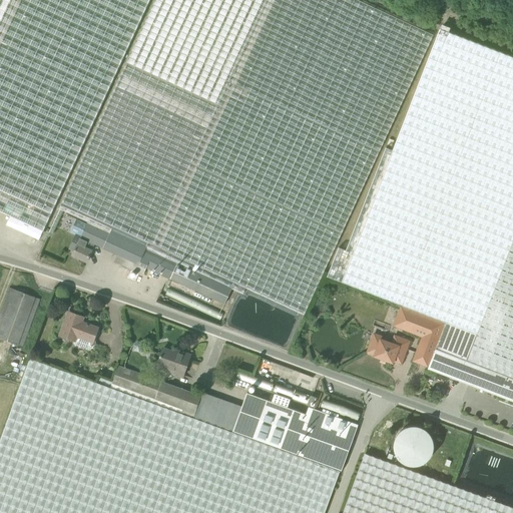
[(149,0),(0,0),(0,211),(18,220),(15,228),(39,239),(149,0)]
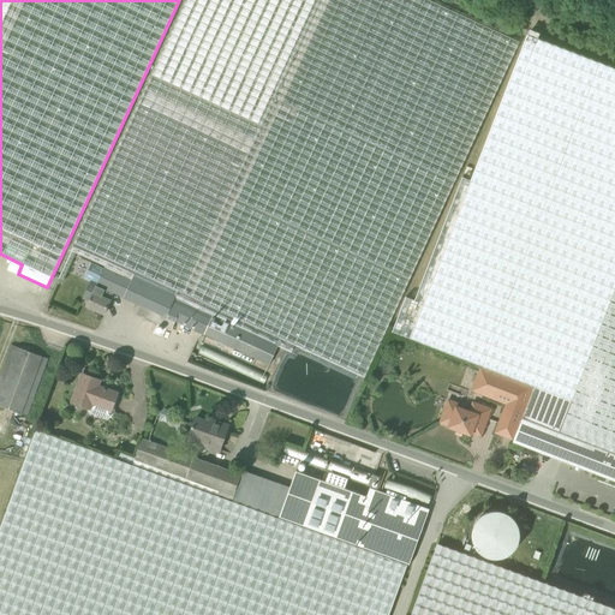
[(364,377),(369,366),(519,42),(428,0),(186,0),(71,251),(106,267),(132,279),(136,273),(178,292),(175,299),(279,346),(292,352),(294,345),(364,377)]
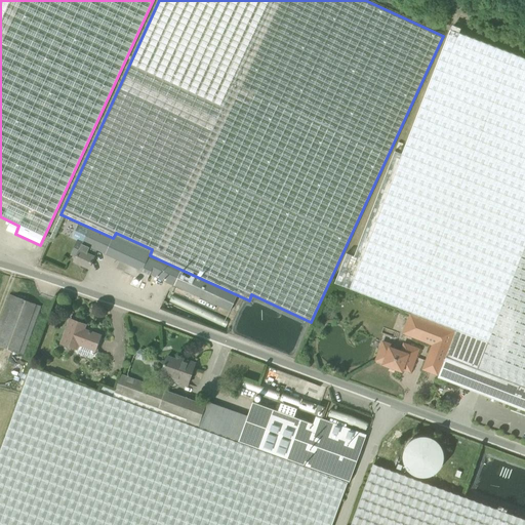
[(524,58),(450,30),(402,154),(395,151),(354,256),(347,253),(335,283),(456,330),(487,341),(476,370),(524,389),(524,58)]
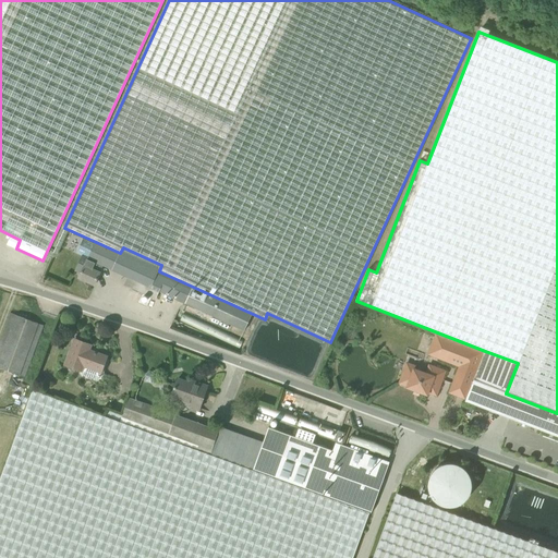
[(95,286),(104,266),(88,258),(95,244),(83,239),(76,253),(83,255),(75,270),(81,273),(79,278),(95,286)]
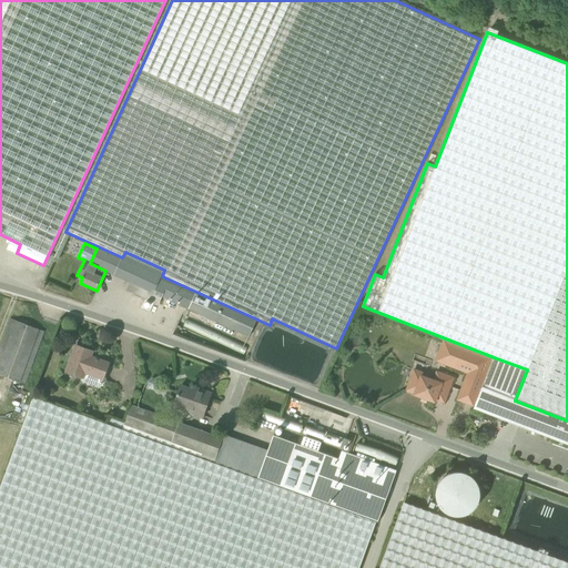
[(122,257),(98,246),(97,249),(90,263),(105,271),(130,282),(127,290),(133,293),(137,287),(142,290),(140,296),(159,305),(162,297),(209,318),(250,337),(257,320),(162,276),(164,270),(125,252),(122,257)]
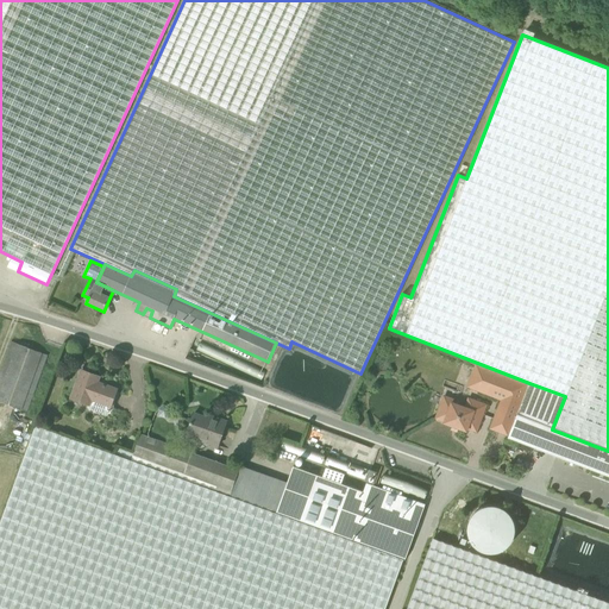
[(0,402),(27,413),(44,366),(48,356),(12,341),(7,353),(0,374),(0,402)]
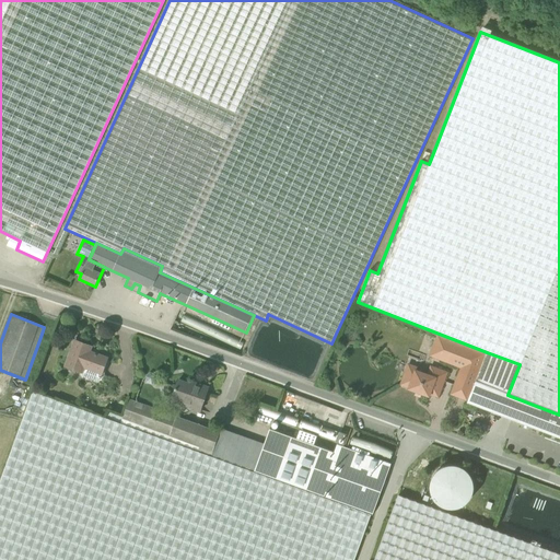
[(462,368),(451,394),(467,400),(485,353),(438,335),(430,356),(462,368)]
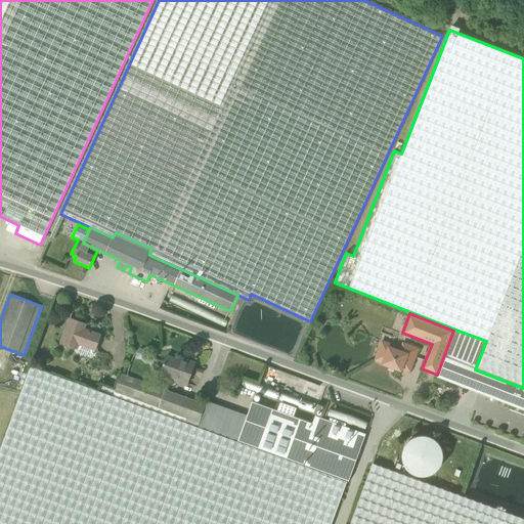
[(86,323),(71,318),(61,343),(77,349),(78,352),(90,356),(93,355),(100,335),(84,329),(86,323)]
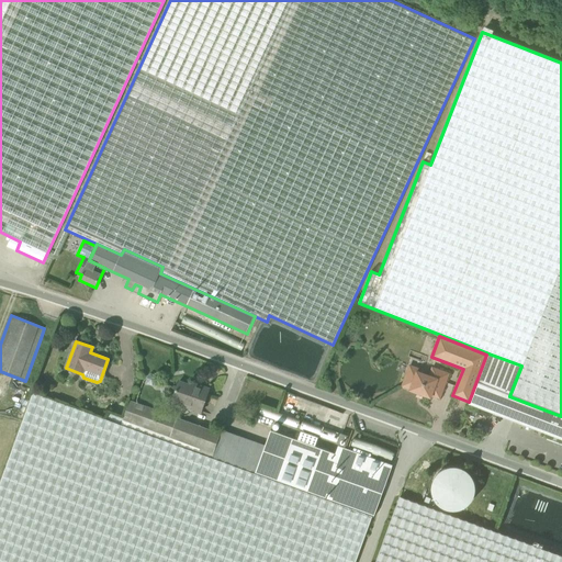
[(561,439),(561,416),(509,396),(521,366),(489,353),(469,404),(561,439)]
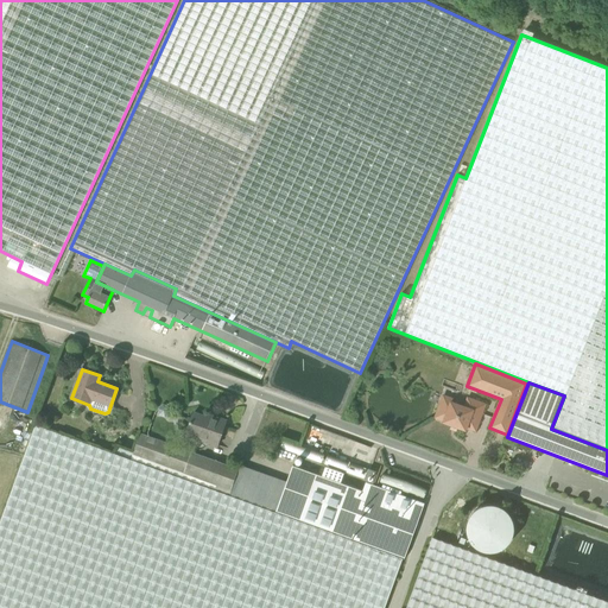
[(472,399),(469,409),(451,401),(449,407),(441,404),(435,418),(444,422),(443,423),(453,425),(451,426),(457,428),(466,430),(467,428),(475,431),(486,404),(472,399)]
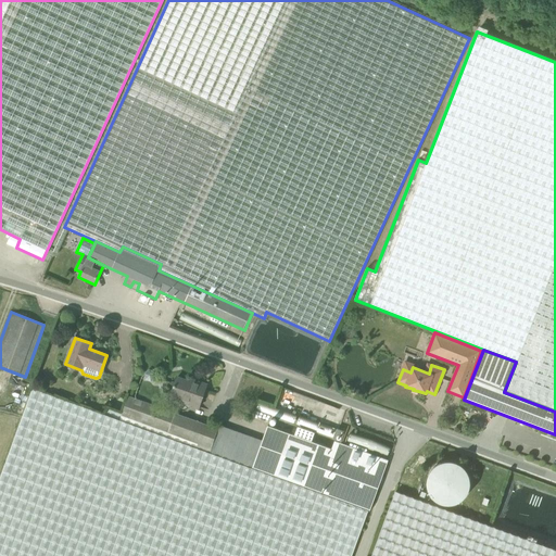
[(193,383),(177,377),(171,395),(191,403),(190,405),(199,408),(207,384),(194,380),(193,383)]
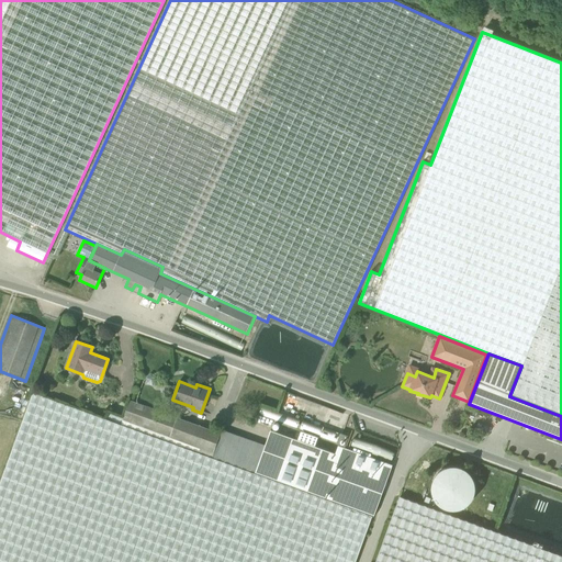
[(356,561),(372,516),(254,474),(107,422),(32,394),(7,467),(0,485),(0,561),(356,561)]
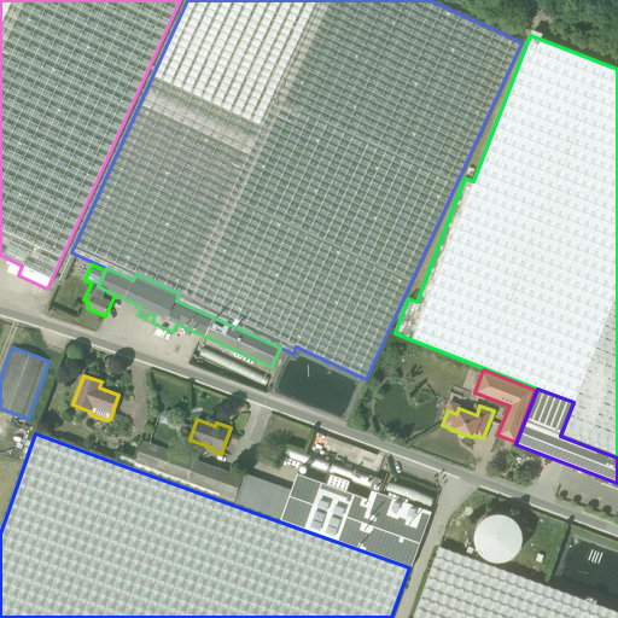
[(243,477),(174,452),(159,447),(143,441),(135,461),(120,456),(117,464),(279,522),(290,491),(243,474),(243,477)]
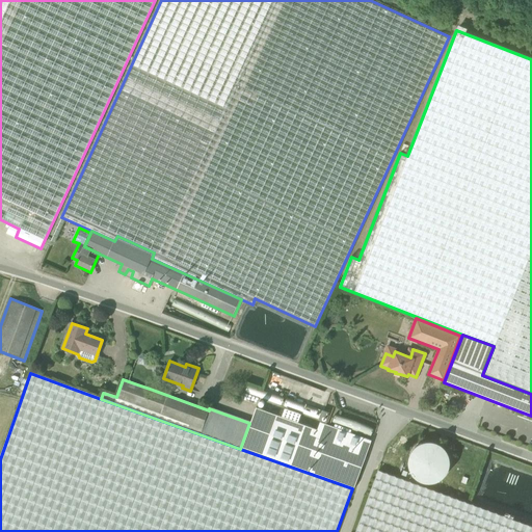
[(362,466),(369,447),(371,441),(365,439),(321,422),(318,430),(264,410),(259,426),(249,423),(240,449),(352,488),(353,489),(362,466)]
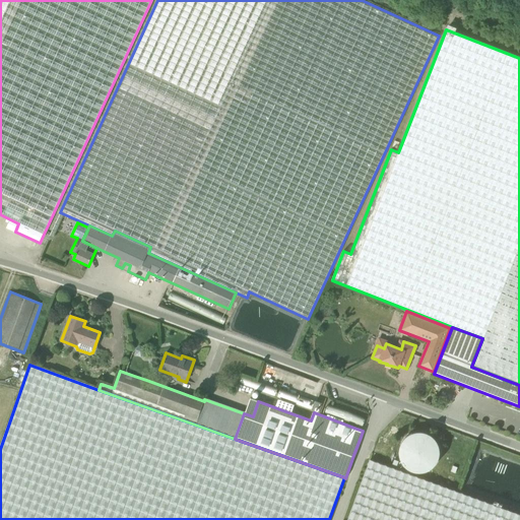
[(404,427),(391,459),(428,474),(438,451),(432,449),(436,439),(404,427)]
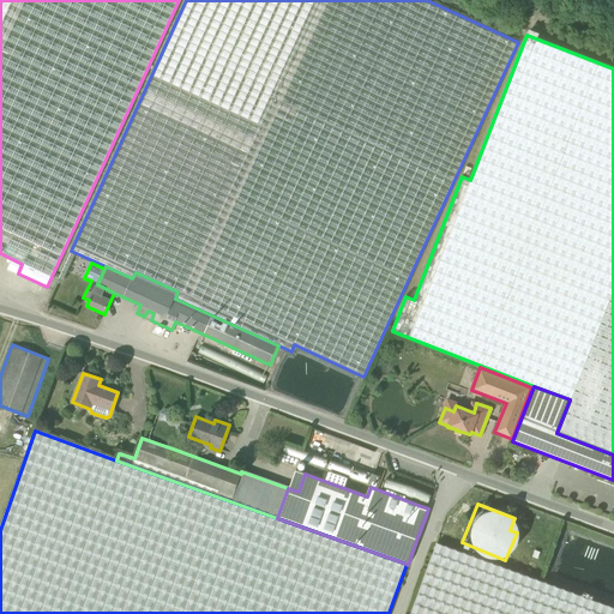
[(410,613),(613,613),(613,607),(437,543),(410,613)]
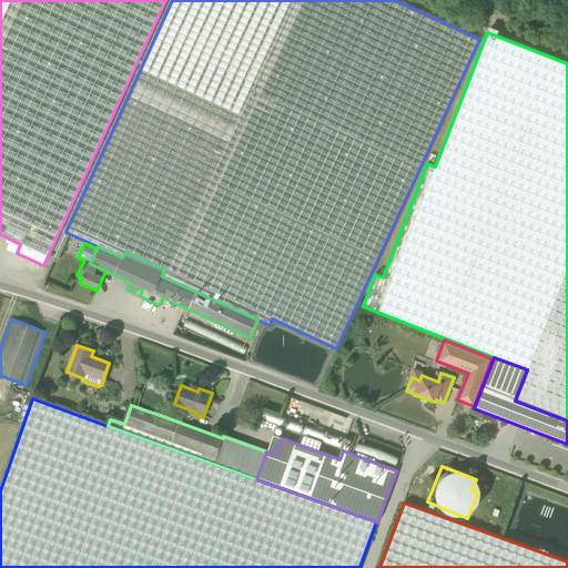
All buildings are outlined.
